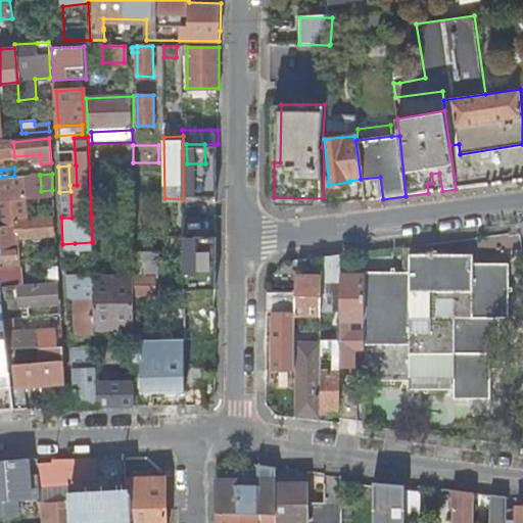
[(41,191),(40,175),(14,176),(2,177),(0,177),(0,199),(42,197),(41,191)]
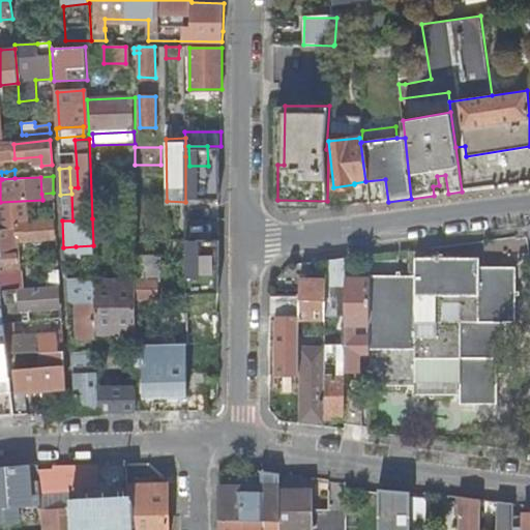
[(0,230),(13,229),(13,224),(13,219),(0,221),(0,230)]
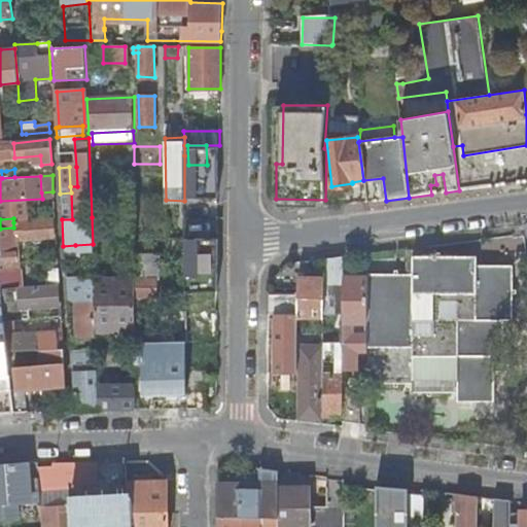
[(0,229),(0,270),(1,287),(2,288),(20,287),(16,240),(54,239),(53,220),(13,222),(13,227),(0,229)]
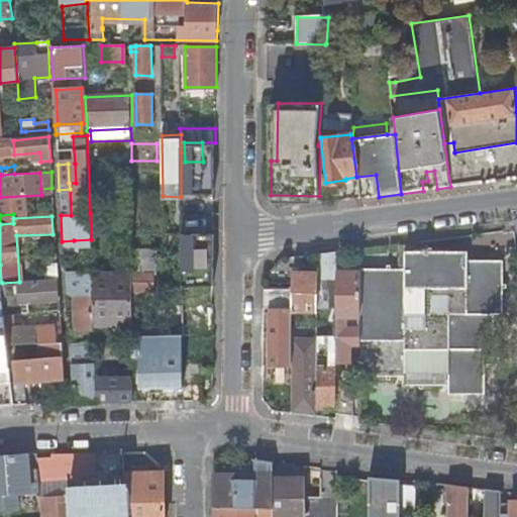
[(167,246),(182,245),(182,234),(167,234),(167,246)]
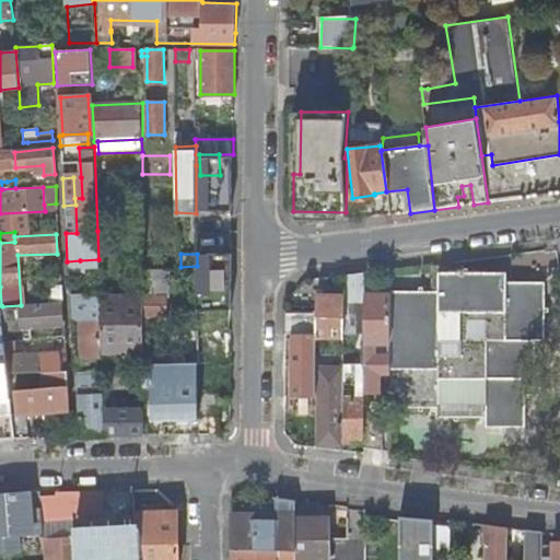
[(81,271),(98,269),(98,259),(80,260),(81,271)]
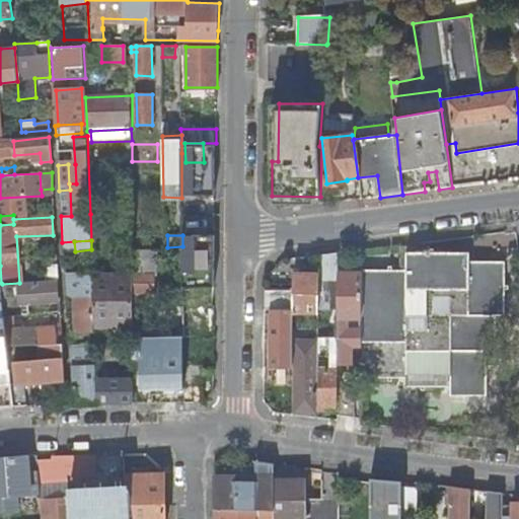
[(75,251),(74,241),(62,242),(63,251),(75,251)]
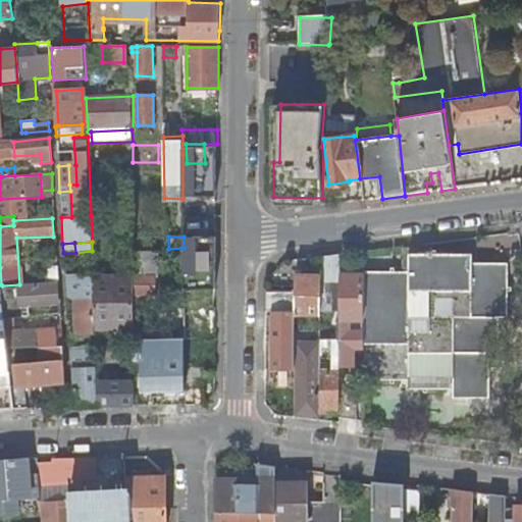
[(154,252),(134,252),(134,277),(134,293),(154,293),(154,252)]
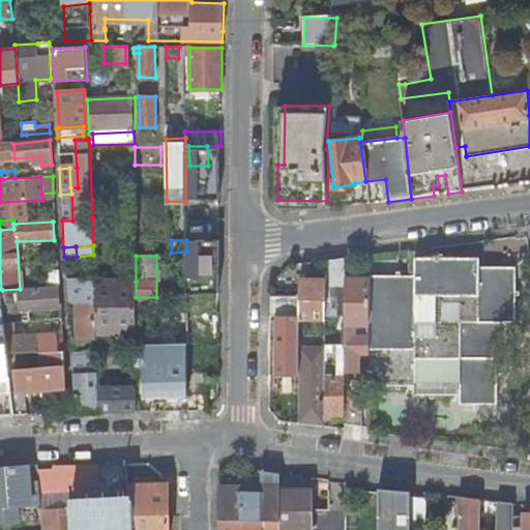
[(416,276),(371,276),(371,280),(371,324),(371,334),(371,354),(371,386),(416,386),(416,395),(462,395),(462,405),(498,405),(499,358),(508,359),(508,322),(517,322),(517,267),(481,267),(481,258),(417,257),(416,276)]
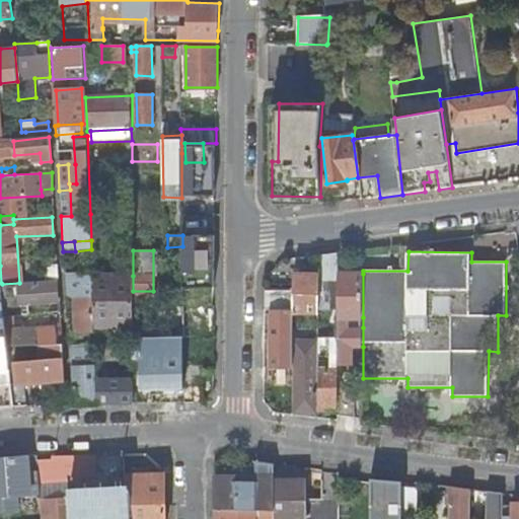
[(319,256),(319,274),(319,309),(339,309),(339,274),(340,253),(330,254),(319,256)]
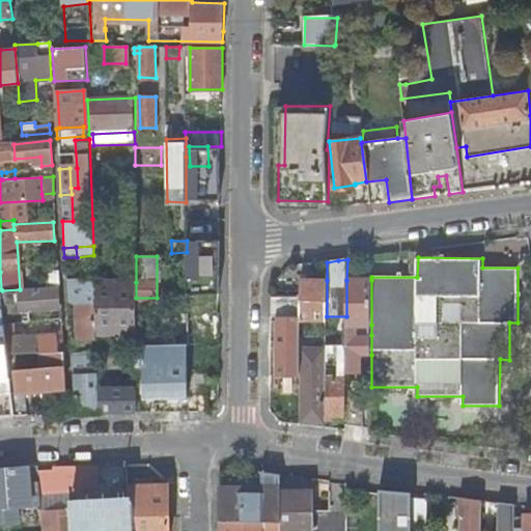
[(80,339),(98,339),(98,337),(95,292),(94,282),(94,277),(65,278),(65,287),(66,304),(78,303),(80,339)]
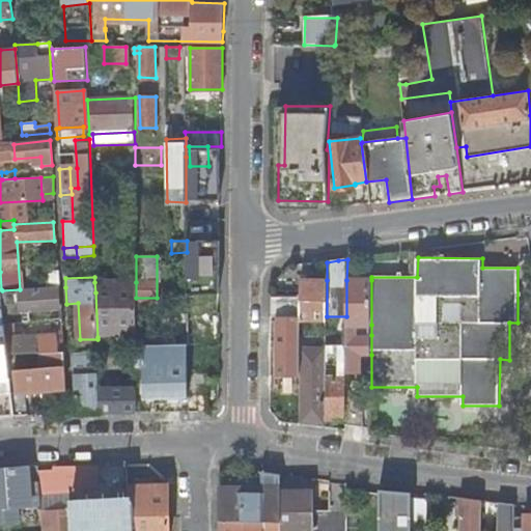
[(327,280),(302,279),(302,291),(302,298),(301,316),(301,322),(327,323),(327,316),(327,280)]
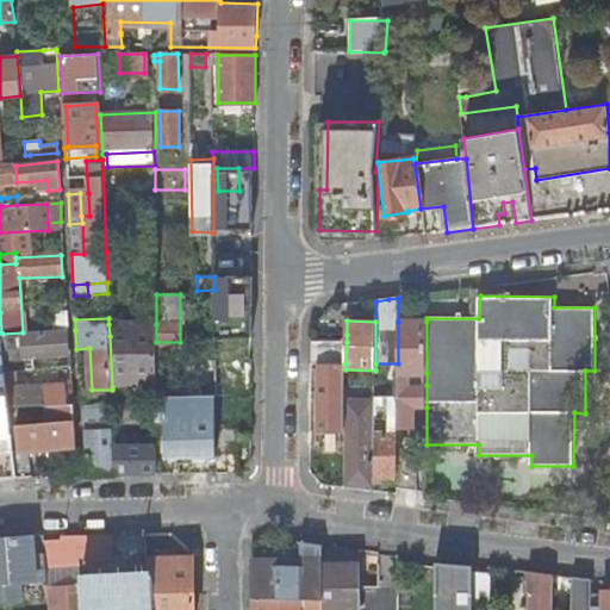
[(411,373),(427,373),(427,322),(398,322),(398,363),(398,397),(398,428),(415,428),(415,408),(427,408),(427,385),(411,385),(411,373)]
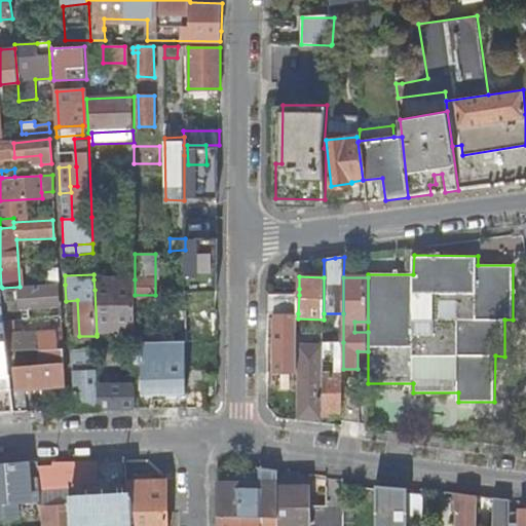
[(97,334),(136,332),(135,295),(135,279),(94,279),(95,290),(97,334)]
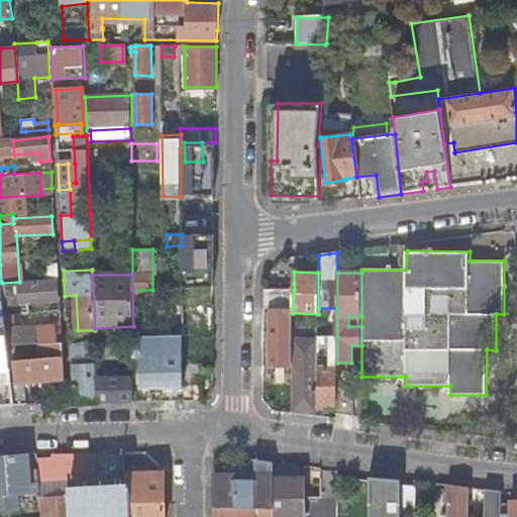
[(0,405),(6,405),(14,405),(12,382),(8,346),(8,344),(5,321),(5,316),(5,312),(2,283),(1,282),(0,281),(0,405)]
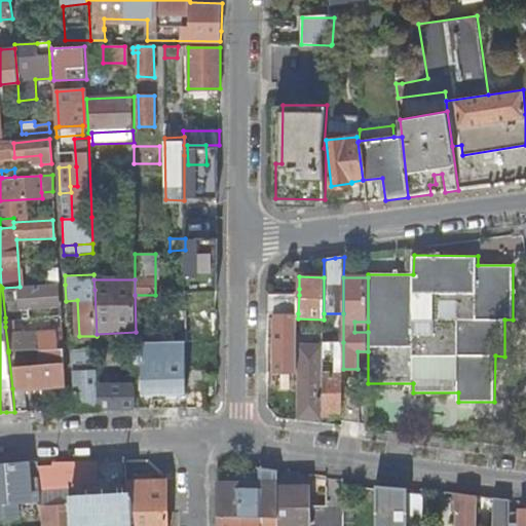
[(20,291),(20,287),(2,288),(5,317),(21,317),(20,307),(58,305),(57,289),(20,291)]
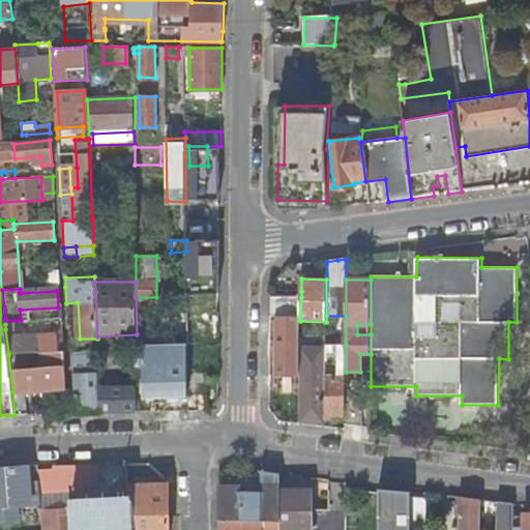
[(301,297),(272,296),(272,302),(271,316),(278,316),(300,316),(301,297)]
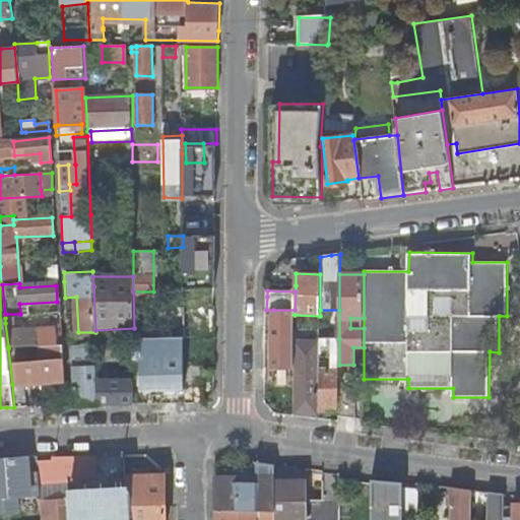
[(184,318),(203,318),(203,307),(184,308),(184,318)]
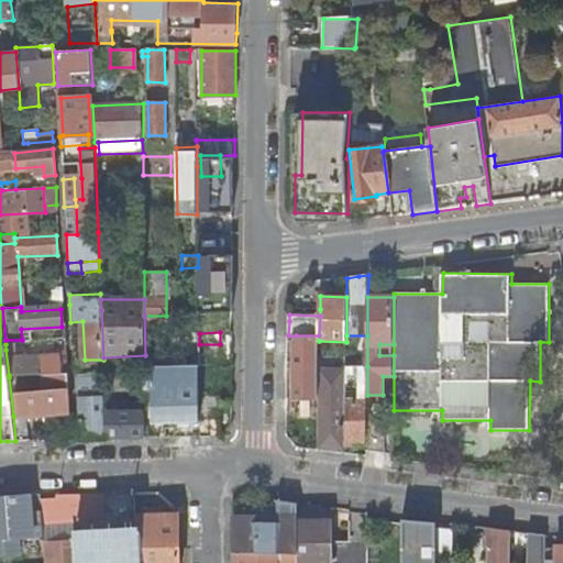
[(152,424),(200,423),(199,344),(199,333),(187,333),(188,365),(150,366),(150,384),(152,384),(152,424)]
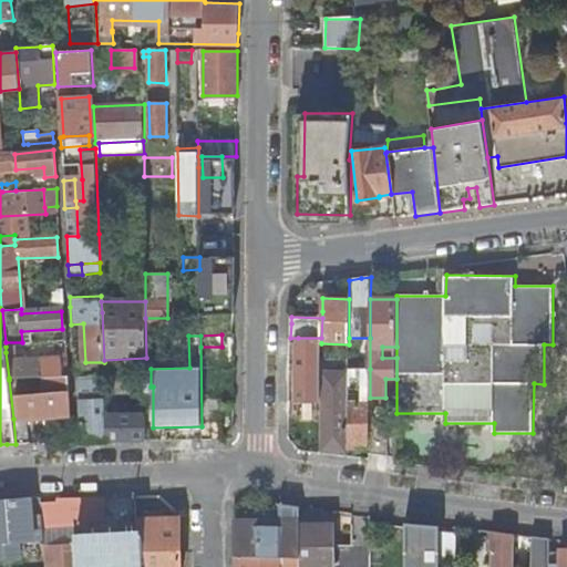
[(321,343),(321,338),(298,338),(298,379),(303,380),(302,406),(315,406),(315,413),(321,413),(321,360),(321,343)]
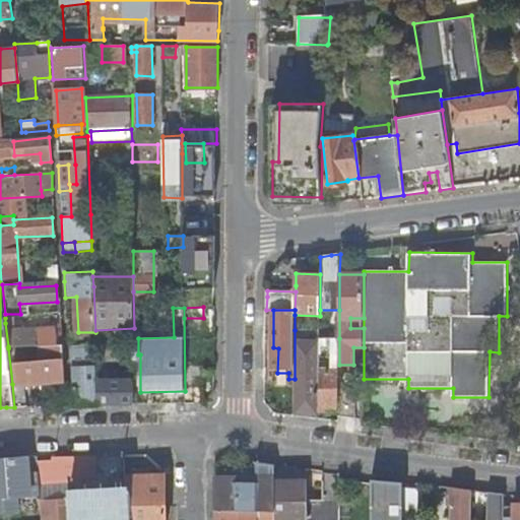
[(15,330),(14,318),(14,317),(5,318),(5,323),(8,346),(38,344),(38,346),(41,346),(63,345),(63,339),(57,339),(57,329),(38,330),(38,332),(15,333),(15,330)]
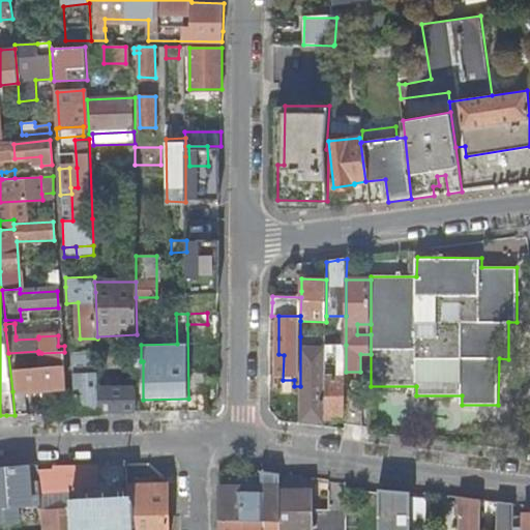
[(32,323),(15,324),(16,336),(33,335),(32,323)]
